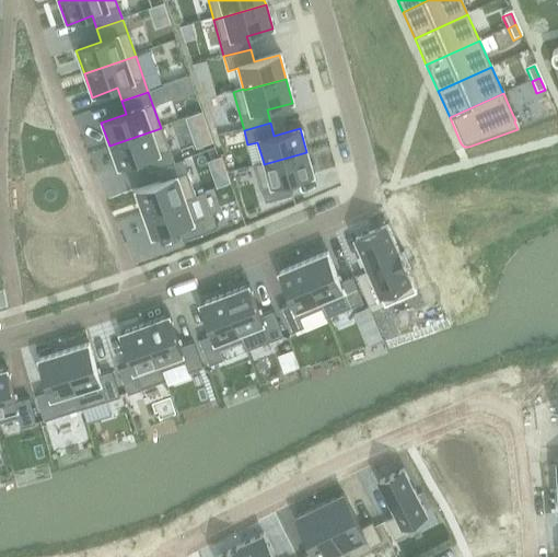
[(161,128),(109,146),(117,170),(143,160),(148,173),(155,171),(155,170),(173,164),(161,128)]
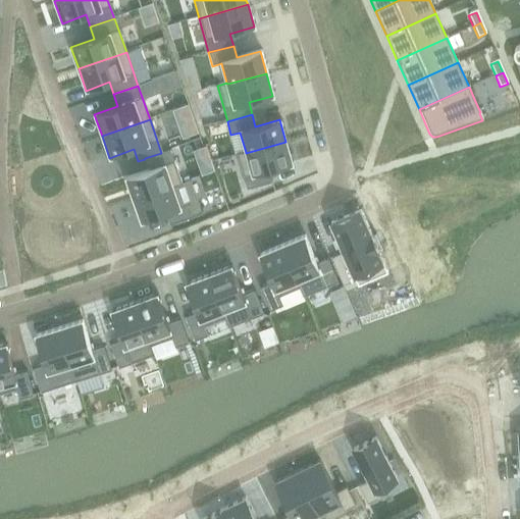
[(246,152),(237,154),(246,190),(270,184),(267,171),(292,164),(286,142),(246,153),(246,152)]
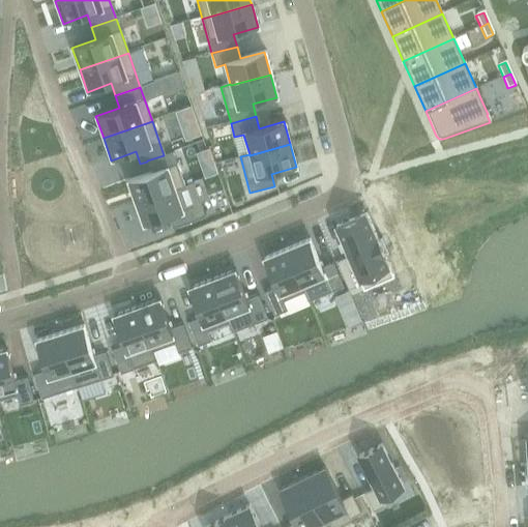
[(151,173),(127,181),(133,195),(136,204),(175,189),(175,191),(184,187),(172,152),(164,155),(147,160),(147,162),(151,173)]
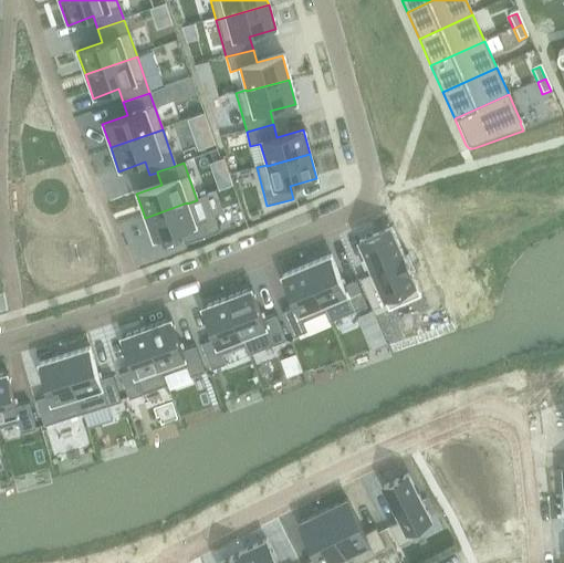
[(187,202),(145,218),(153,241),(178,232),(184,246),(209,236),(205,221),(195,225),(187,204),(187,202)]
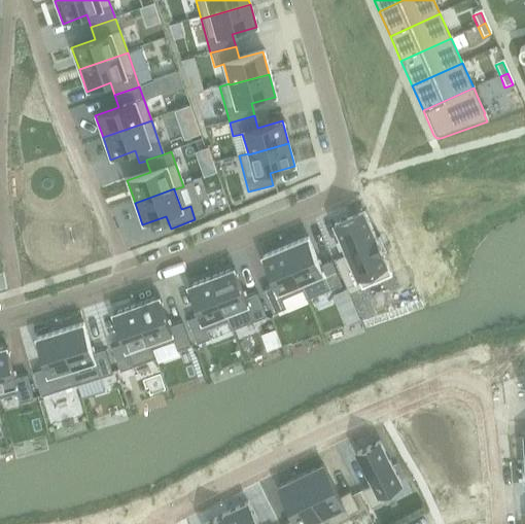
[(363,214),(333,226),(346,256),(334,262),(346,290),(348,295),(360,290),(391,277),(381,254),(384,253),(378,238),(375,240),(363,214)]
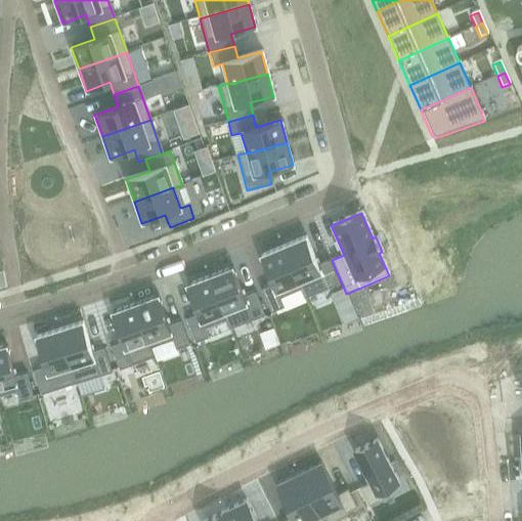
[(305,237),(283,247),(304,299),(339,285),(329,261),(317,266),(305,237)]
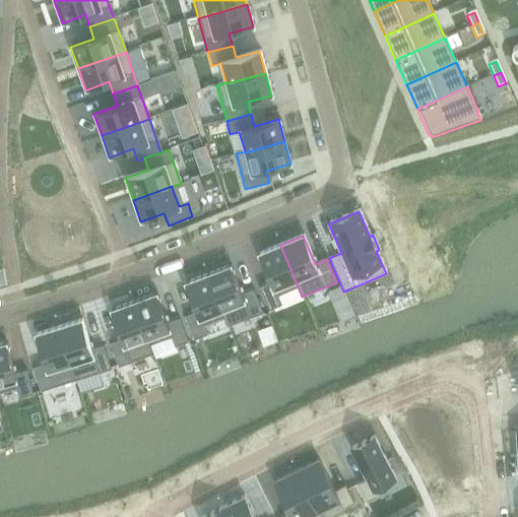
[(280,245),(258,255),(269,282),(258,287),(268,311),(281,306),(282,308),(303,299),(302,297),(280,245)]
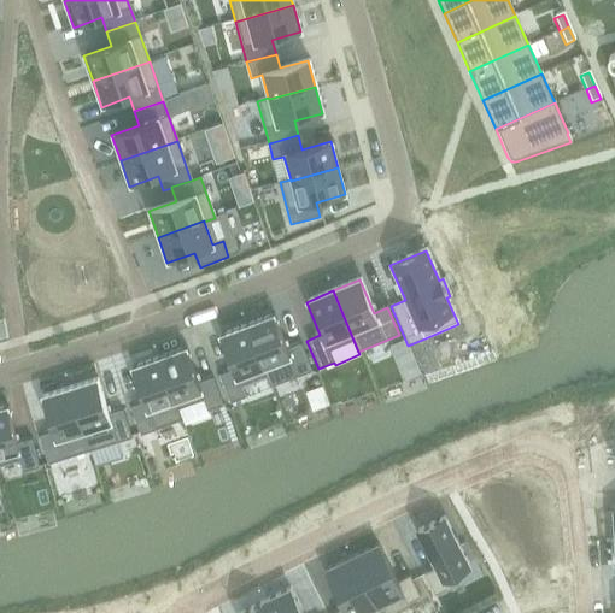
[(273,316),(246,326),(270,388),(282,383),(311,372),(299,345),(286,349),(273,316)]
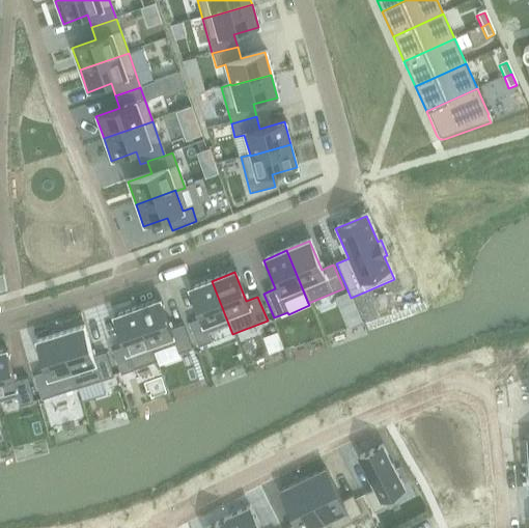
[(199,318),(188,324),(197,348),(211,342),(206,333),(227,326),(231,335),(232,334),(212,281),(188,289),(199,318)]
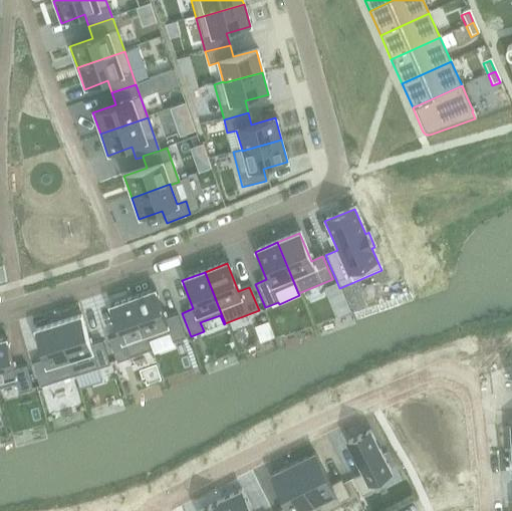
[(337,283),(324,289),(329,300),(342,294),(339,288),(337,283)]
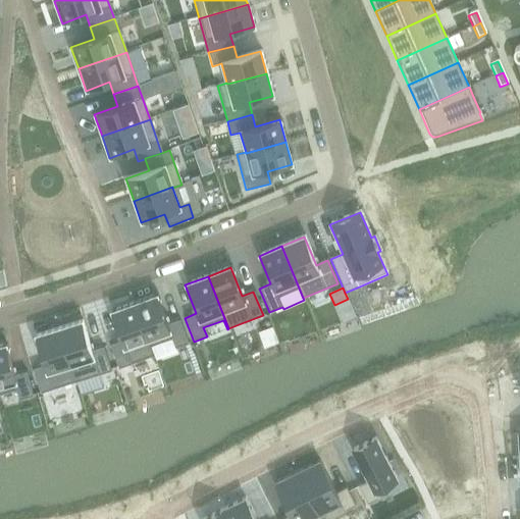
[(156,296),(134,304),(153,357),(154,357),(150,348),(171,340),(174,349),(188,345),(178,320),(167,324),(156,296)]
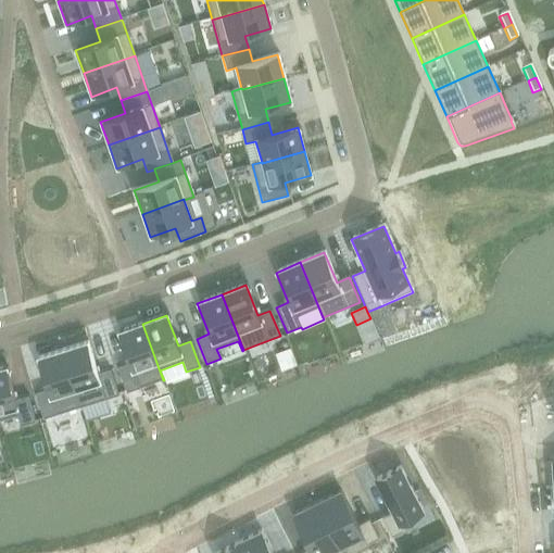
[(129,363),(116,367),(126,393),(163,380),(142,324),(117,332),(129,363)]
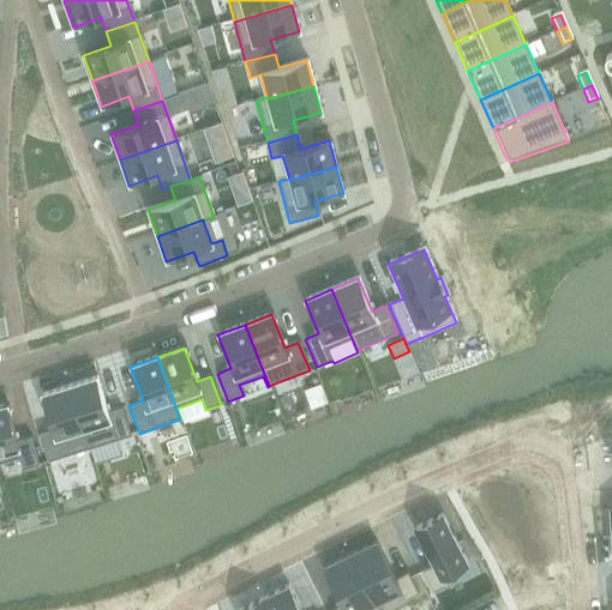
[(96,378),(69,387),(88,450),(130,438),(120,408),(107,412),(96,378)]
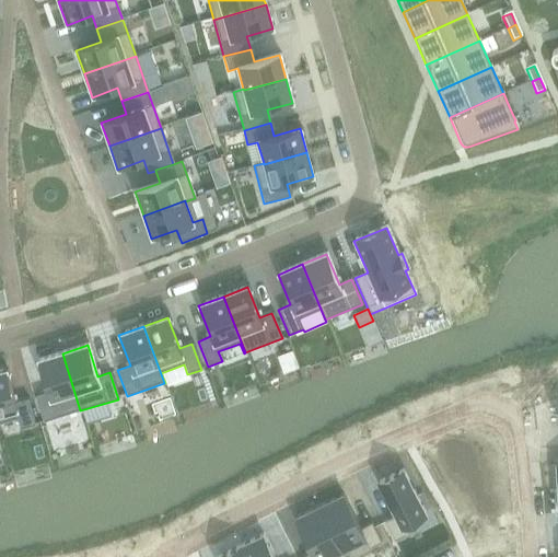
[(47,393),(34,396),(43,422),(80,410),(62,354),(37,361),(47,393)]
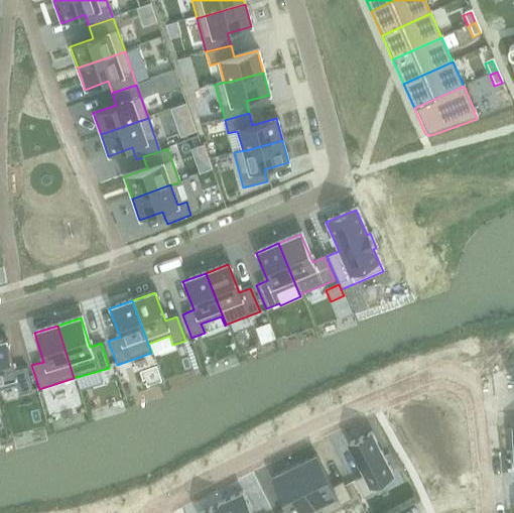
[(5,342),(0,343),(0,390),(15,386),(18,396),(31,392),(25,368),(13,371),(5,342)]
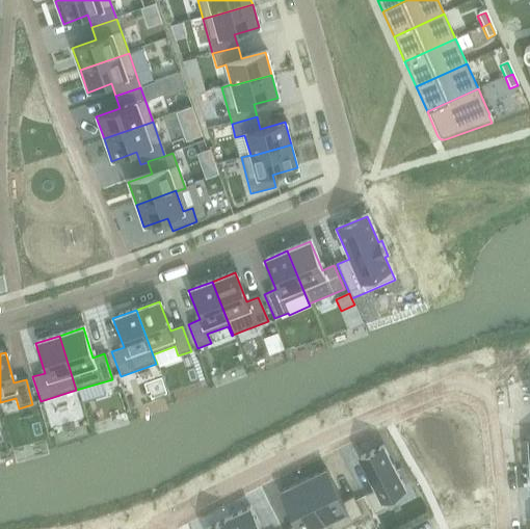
[(382,447),(359,458),(375,491),(365,497),(374,514),(385,509),(380,500),(403,488),(382,447)]
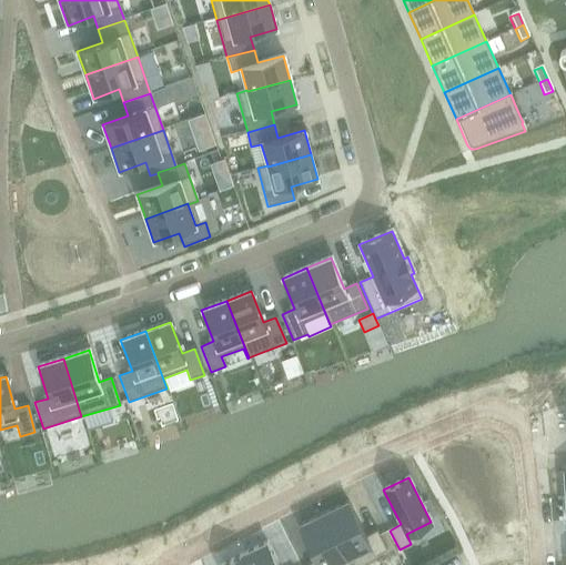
[(347,503),(324,515),(349,564),(350,564),(372,553),(374,557),(386,552),(376,532),(364,537),(347,503)]
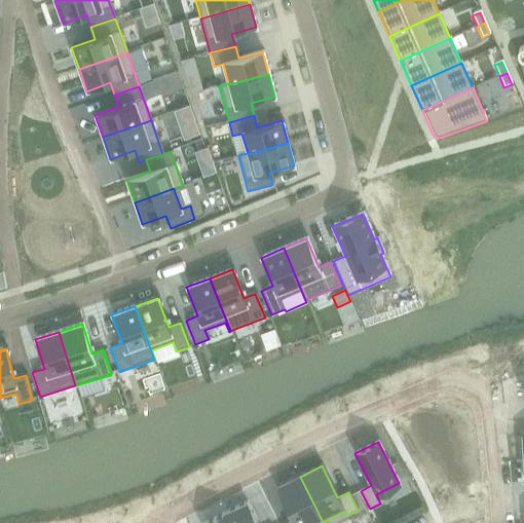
[(300,477),(277,487),(294,519),(288,522),(324,522),(323,522),(300,477)]
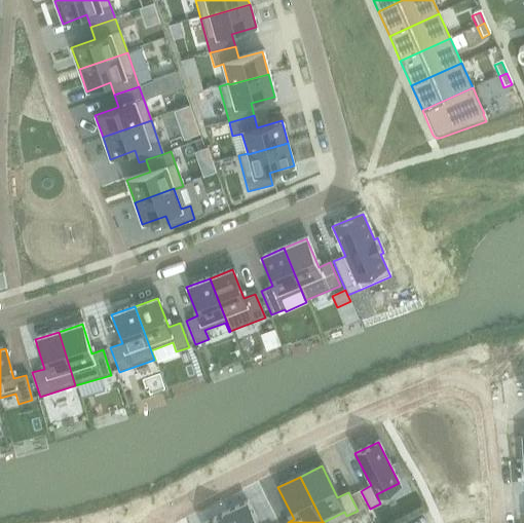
[(225,514),(224,515),(228,522),(255,522),(246,505),(225,515),(225,514)]
